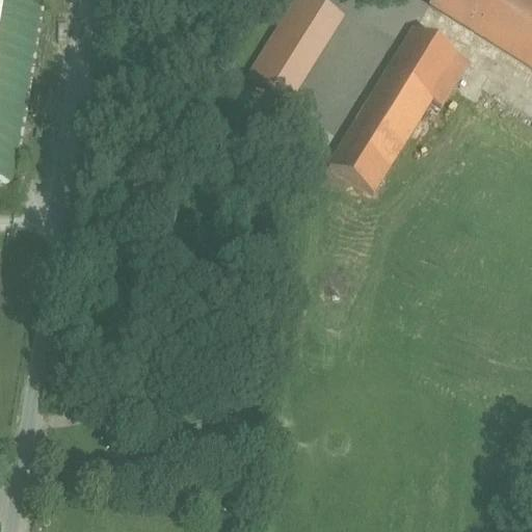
[(340,19),(310,0),(301,0),(248,85),(285,108),(340,19)]
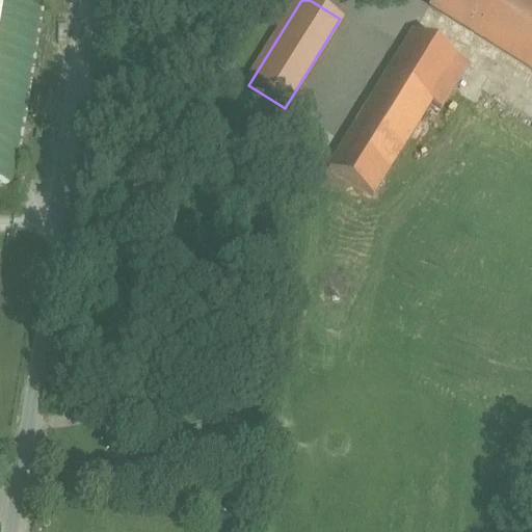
[(531,0),(434,0),(429,8),(531,71),(531,0)]
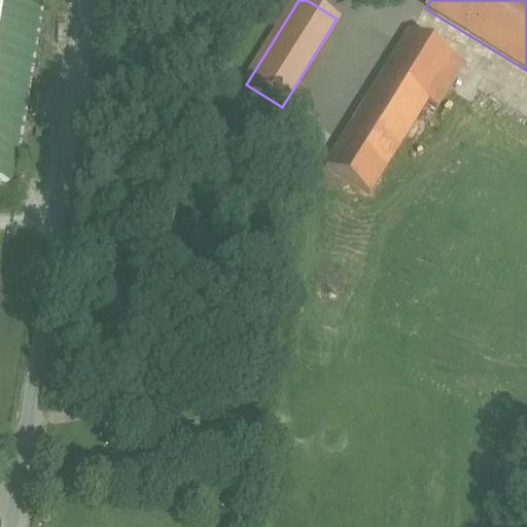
[(42,12),(0,4),(0,183),(13,186),(20,148),(42,12)]
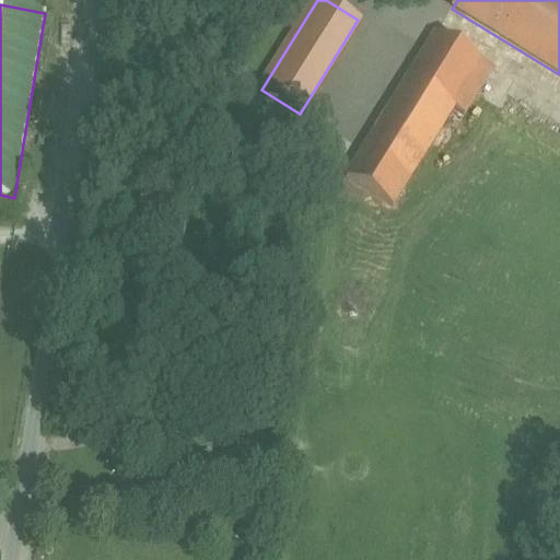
[(492,70),(435,35),(407,81),(454,109),(464,116),(492,70)]
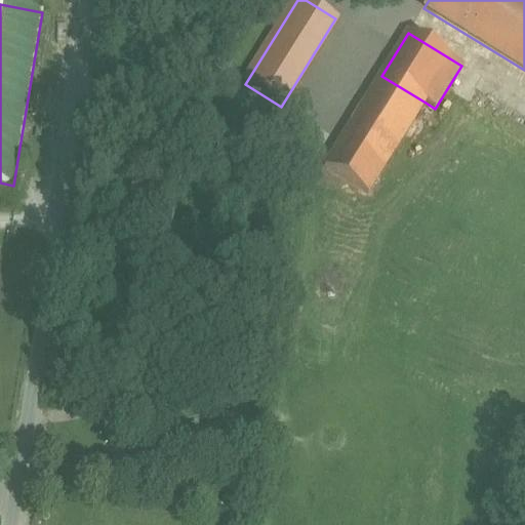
[(426,103),(381,76),(324,168),(367,196),(426,103)]
